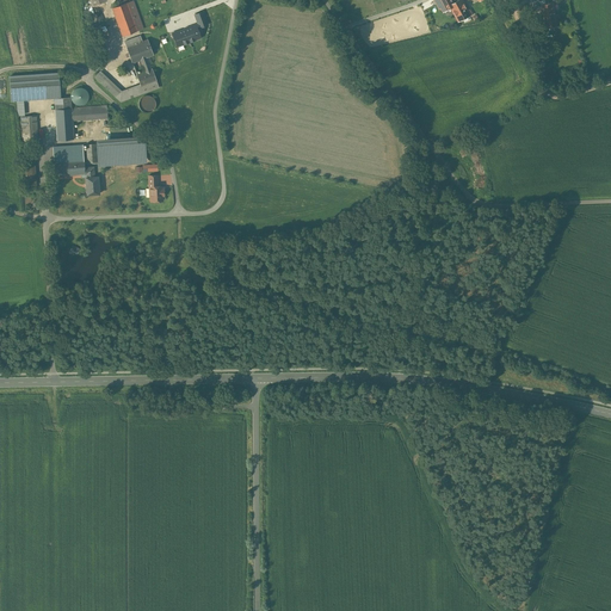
[(141,23),(133,0),(127,2),(135,23),(137,31),(143,29),(141,23)]
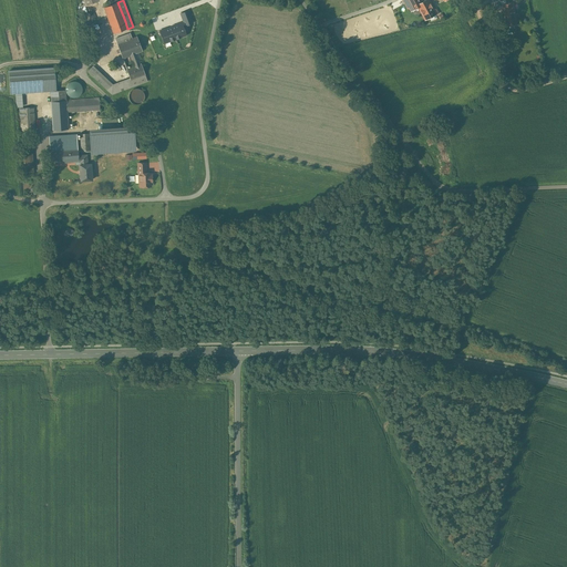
[(429,0),(425,0),(421,2),(418,4),(425,20),(439,13),(436,9),(435,10),(429,0)]
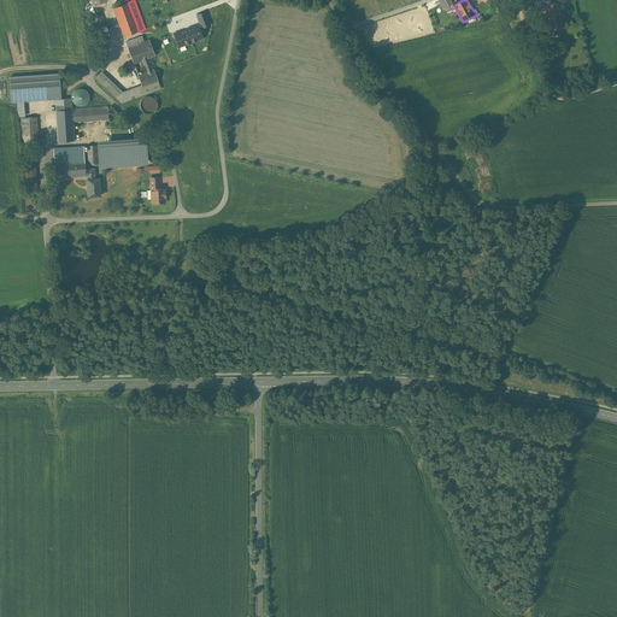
[(128,3),(113,9),(121,29),(136,23),(128,3)]
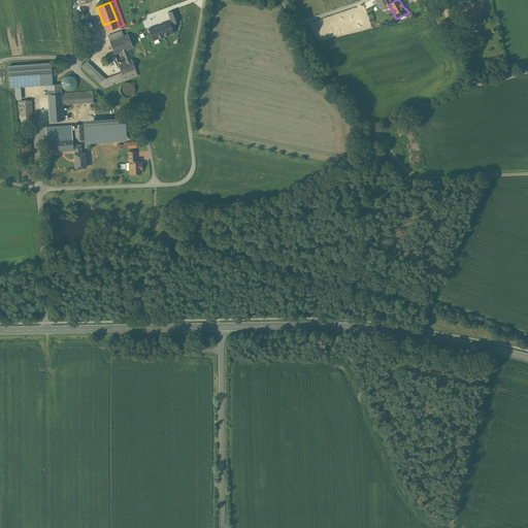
[(477,2),(467,4),(472,25),(482,22),(477,2)]
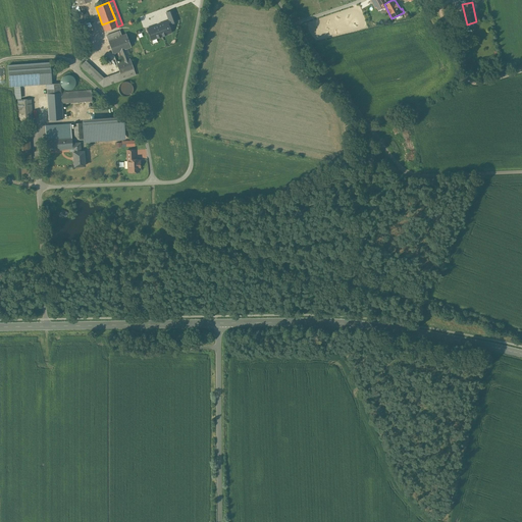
[(169,20),(170,23),(177,21),(173,10),(166,12),(169,20)]
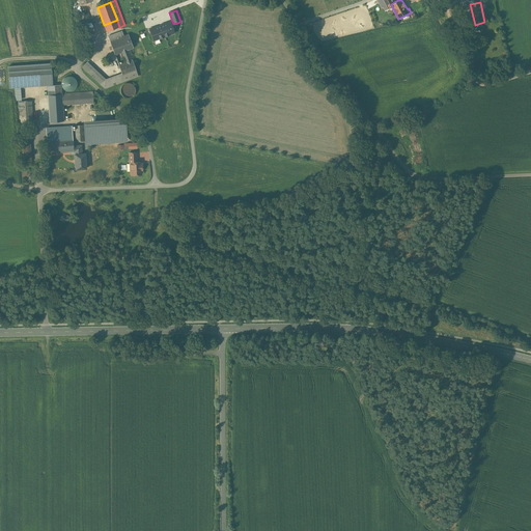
[(117,20),(104,25),(107,31),(119,27),(117,20)]
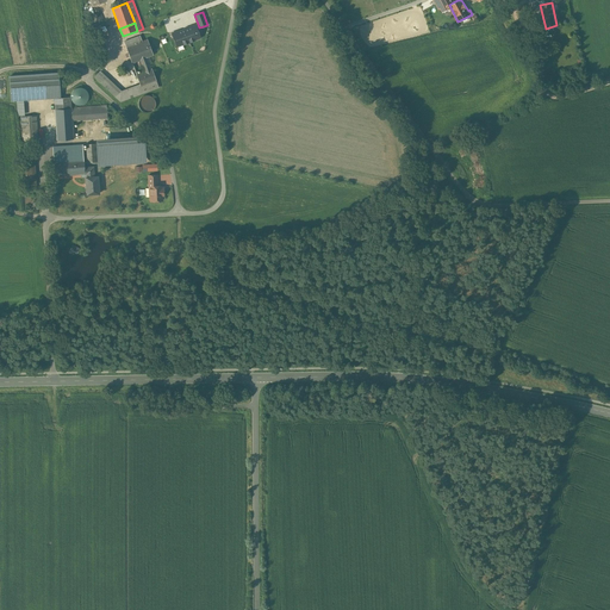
[(178,31),(172,33),(176,47),(184,44),(184,45),(194,41),(194,39),(200,38),(197,29),(199,27),(198,24),(190,26),(191,27),(179,32),(178,31)]
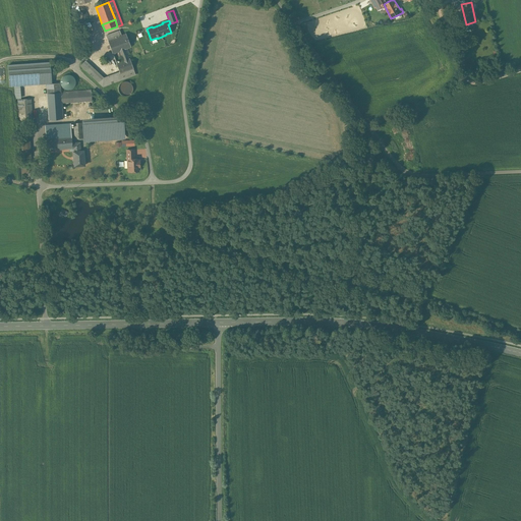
[(128,59),(125,49),(126,49),(121,36),(119,31),(106,36),(113,53),(119,51),(123,61),(116,63),(117,64),(119,71),(120,73),(133,68),(130,60),(129,59),(128,59)]
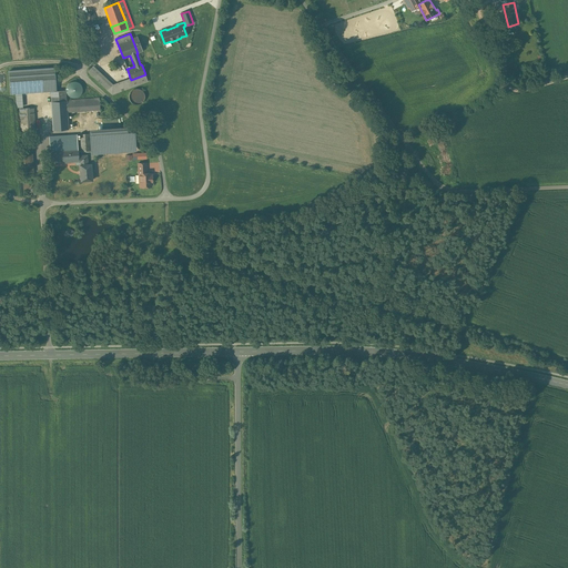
[(138,37),(132,39),(138,53),(142,51),(138,37)]
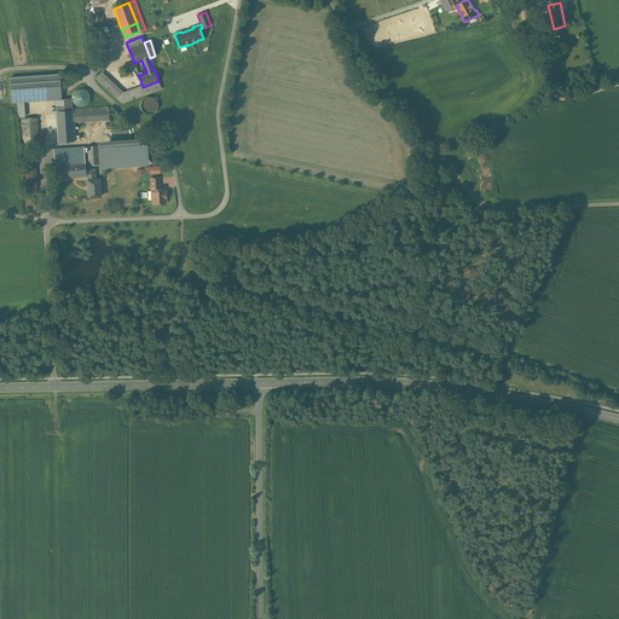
[(96,79),(117,98),(122,93),(123,92),(102,73),(96,79)]
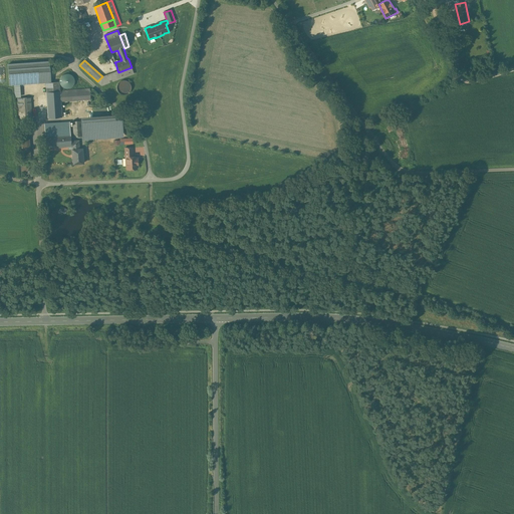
[(49,61),(38,62),(39,82),(50,81),(49,61)]
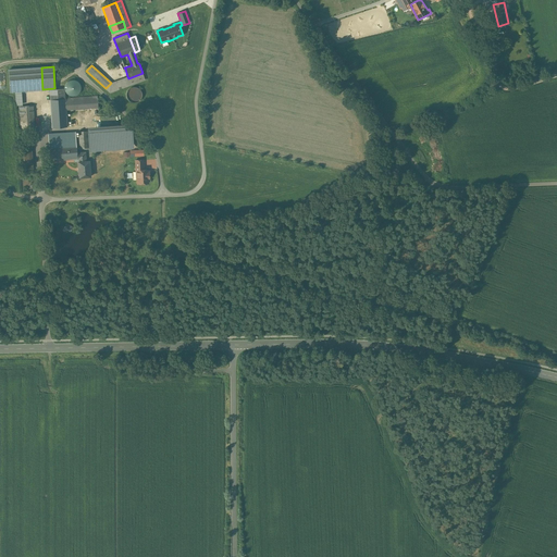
[(41,67),(9,70),(10,91),(42,89),(41,67)]
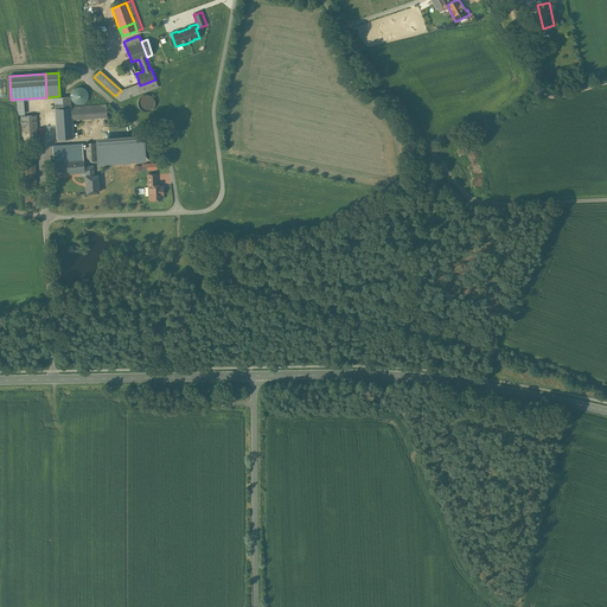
[(155,80),(140,85),(139,83),(136,84),(139,94),(158,87),(155,80)]
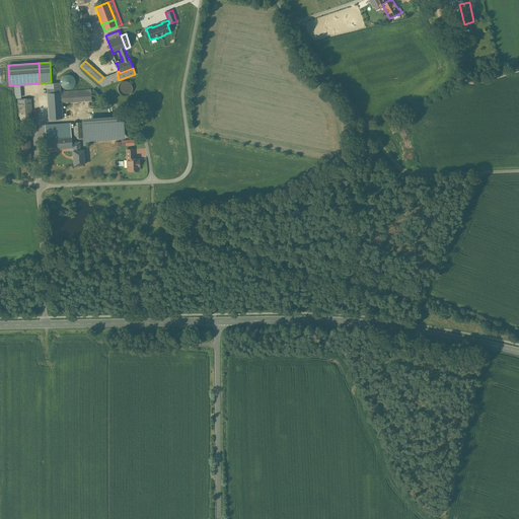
[(117,72),(110,75),(114,82),(119,80),(117,72)]
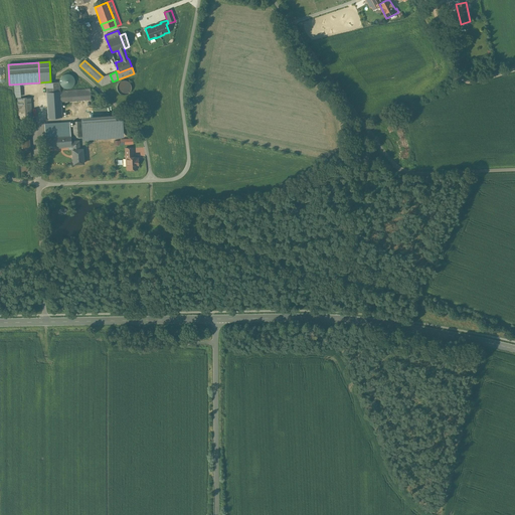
[(63,88),(76,88),(76,73),(63,74),(63,88)]
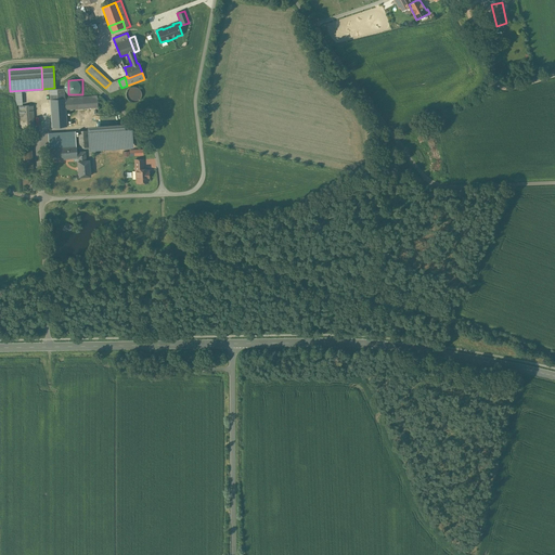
[(118,80),(111,82),(110,84),(105,88),(110,92),(121,88),(118,80)]
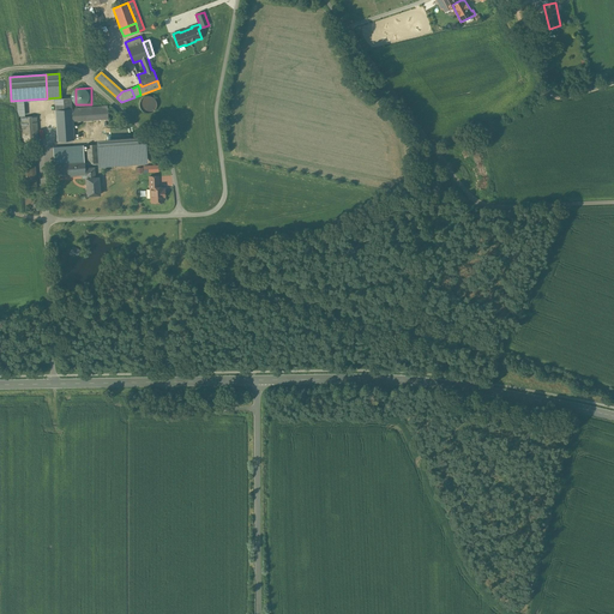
[(146,97),(145,97),(144,98),(143,100),(142,101),(140,102),(140,103),(140,104),(140,106),(140,107),(140,108),(140,109),(142,110),(143,112),(144,113),(145,114),(146,114),(148,114),(149,114),(151,114),(152,113),(154,113),(155,112),(156,112),(156,110),(157,109),(157,108),(157,107),(157,106),(157,104),(157,103),(157,102),(156,101),(155,100),(154,98),(152,98),(151,97),(150,97),(149,97),(148,97),(146,97)]
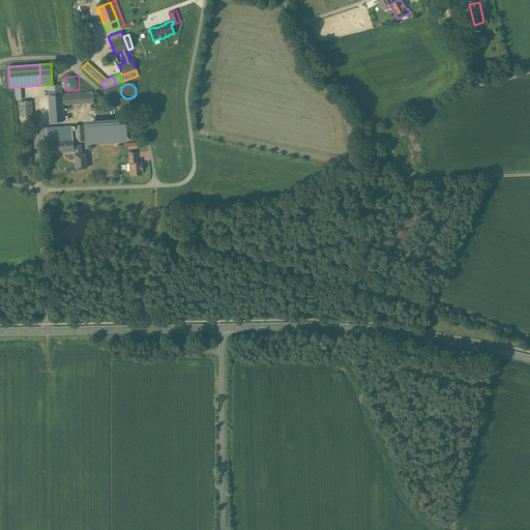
[(61,85),(48,86),(48,95),(62,94),(61,85)]
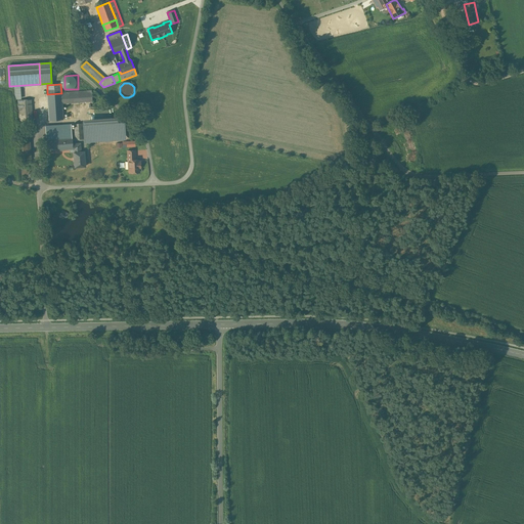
[(91,91),(78,92),(79,102),(92,101),(91,91)]
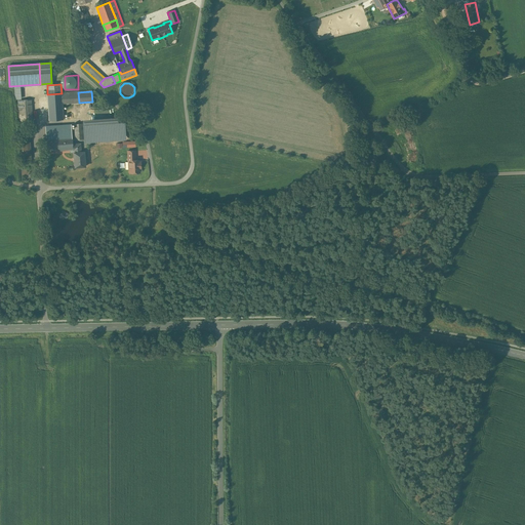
[(78,92),(62,93),(62,104),(79,103),(78,92)]
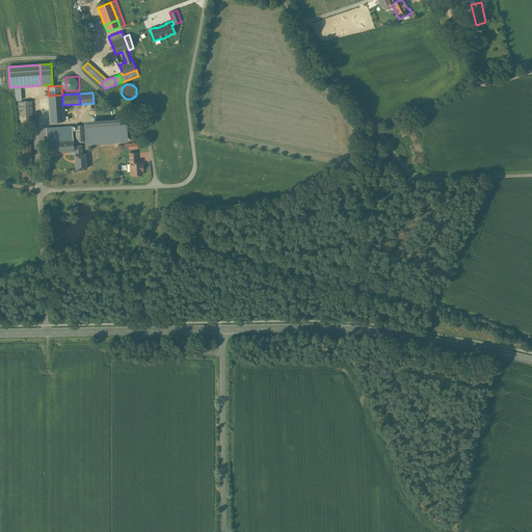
[(62,95),(48,96),(50,123),(63,122),(62,105),(62,95)]
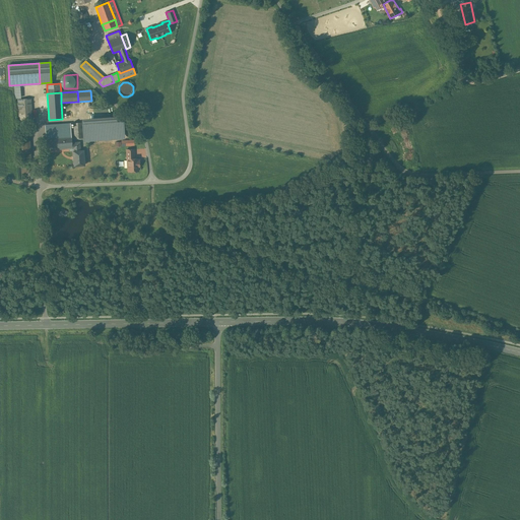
[(30,99),(18,100),(19,120),(31,119),(30,99)]
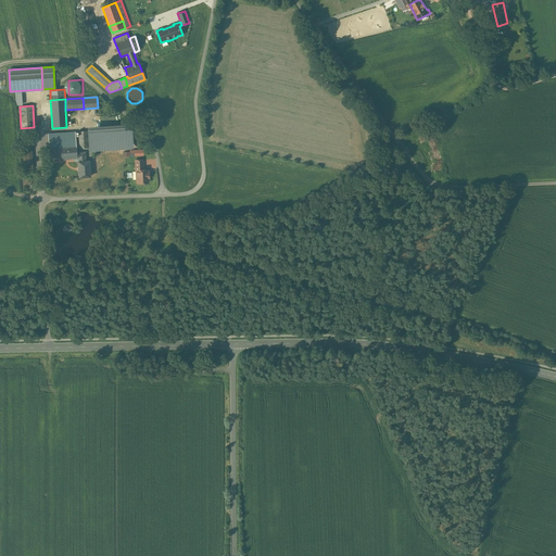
[(125,129),(88,131),(89,148),(105,147),(133,144),(133,143),(131,128),(125,129)]
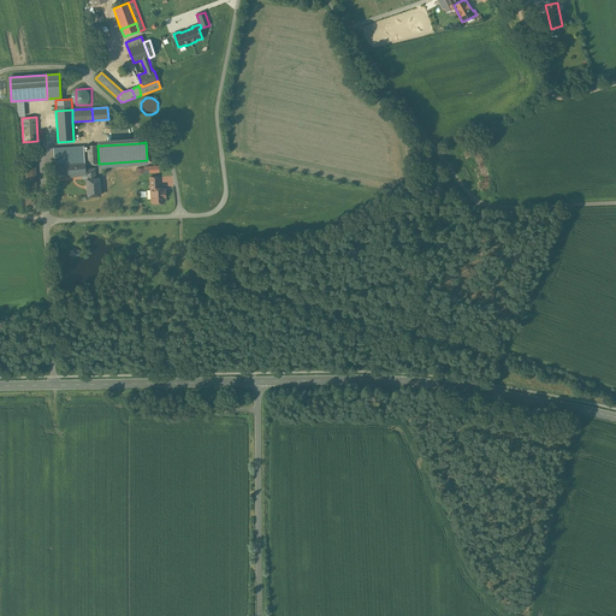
[(83,146),(53,148),(55,178),(86,176),(84,170),(83,146)]
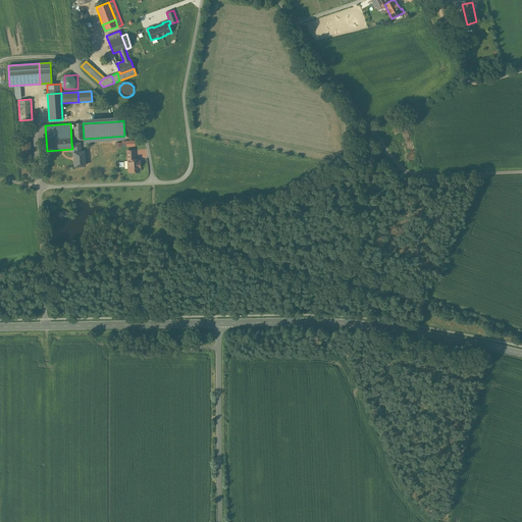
[(82,123),(74,123),(75,139),(83,139),(82,123)]
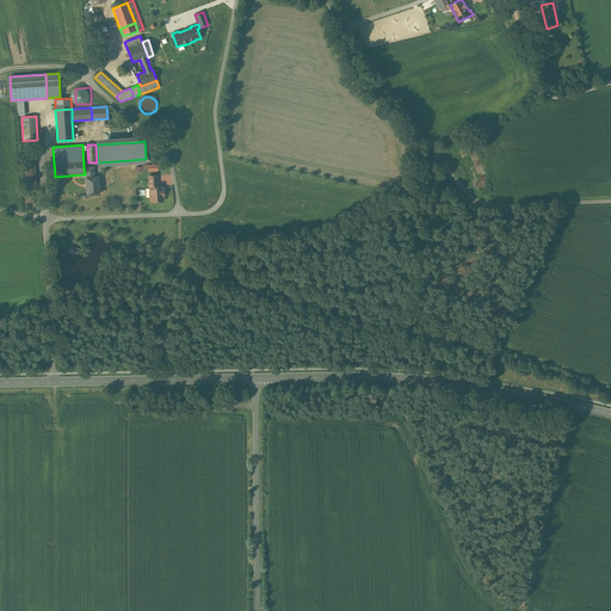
[(34,160),(24,161),(26,186),(36,185),(34,160)]
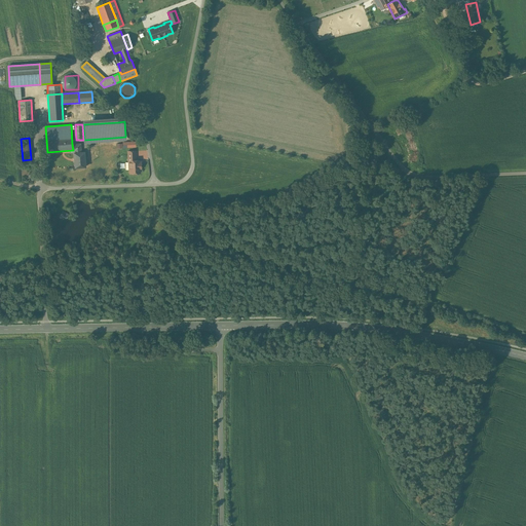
[(80,144),(72,145),(73,150),(75,150),(75,153),(74,153),(75,167),(85,166),(84,152),(81,152),(80,144)]
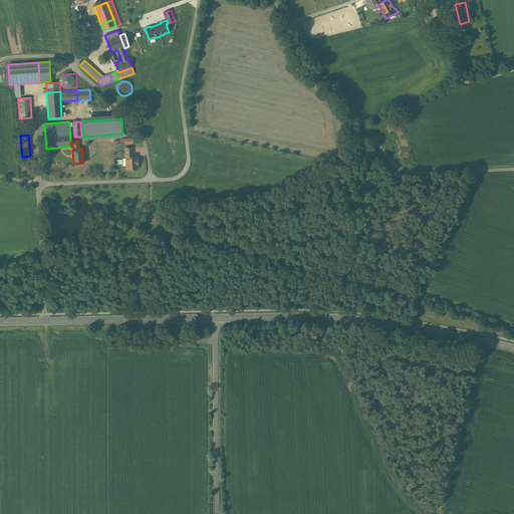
[(133,157),(126,158),(126,159),(126,163),(125,163),(125,166),(126,166),(126,169),(132,169),(132,170),(137,169),(137,165),(138,165),(138,159),(137,159),(136,157),(133,157)]
